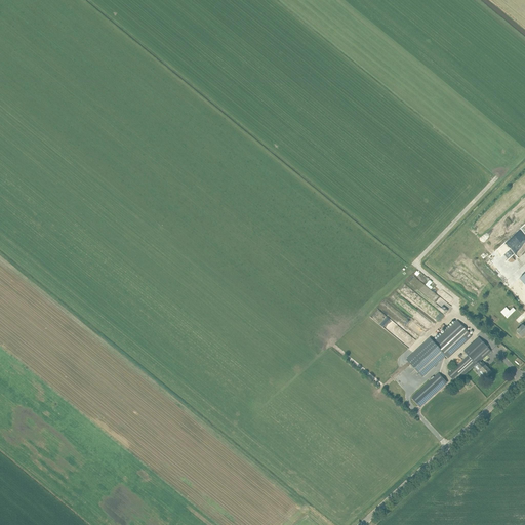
[(430,299),(428,301),(443,312),(443,311),(447,314),(452,306),(426,287),(423,291),(429,294),(427,296),(430,299)]
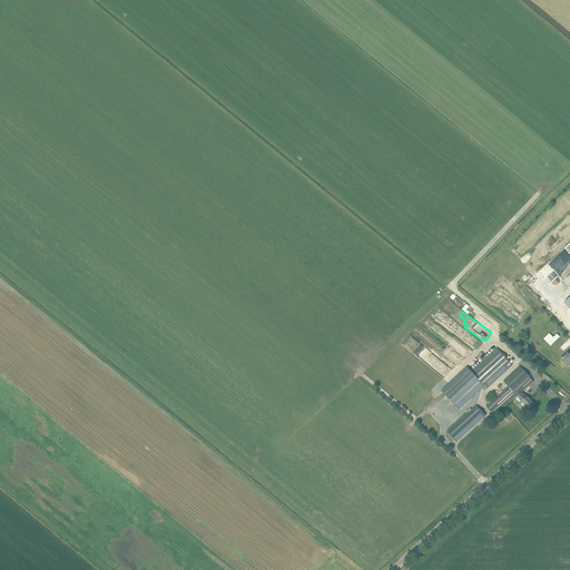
[(512,364),(497,347),(471,371),(484,386),(485,387),(512,364)]
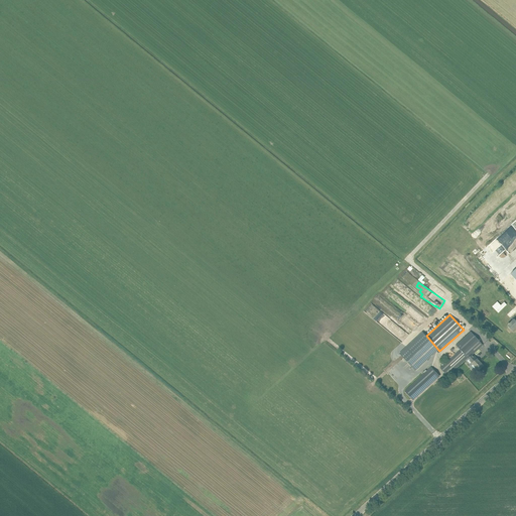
[(515,319),(515,320),(514,319),(507,326),(512,332),(515,327),(515,319)]
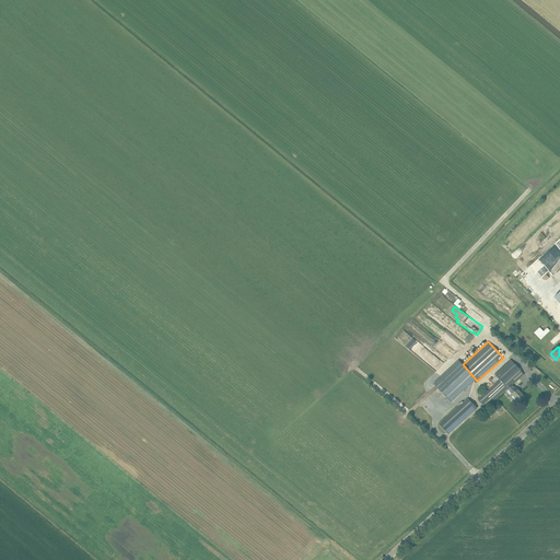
[(524,374),(520,371),(510,360),(493,375),(499,381),(477,399),(486,408),(508,388),(512,394),(512,395),(518,401),(524,397),(517,389),(516,391),(512,386),(524,374)]
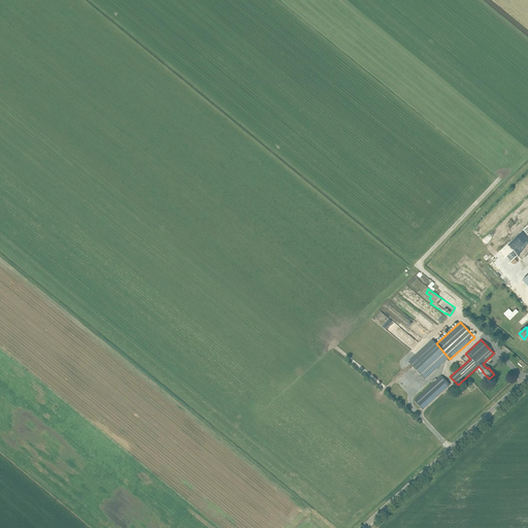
[(433,340),(408,363),(425,380),(449,358),(436,343),(433,340)]
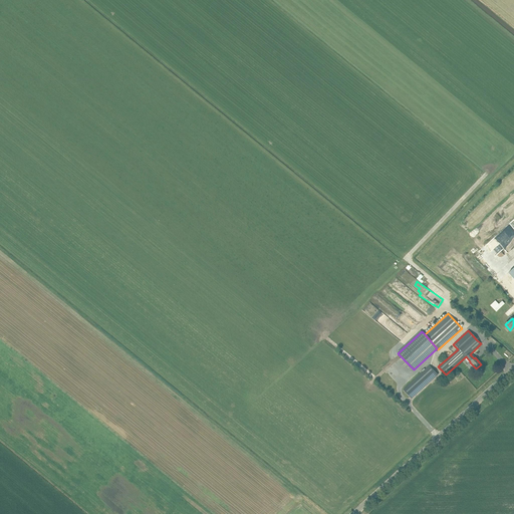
[(410,397),(436,372),(430,366),(404,390),(410,397)]
